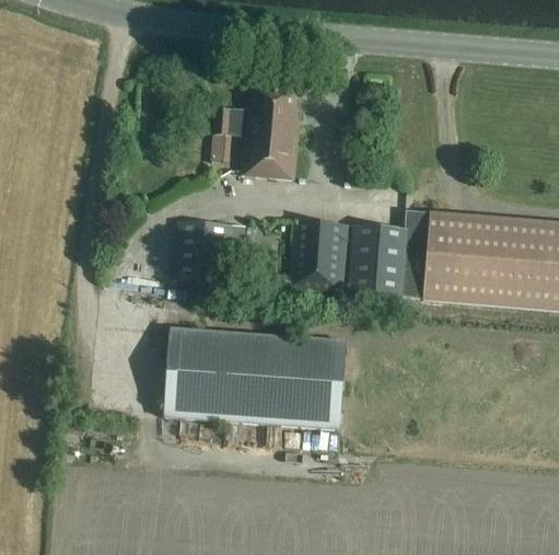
[(251,111),(216,107),(213,131),(244,135),(241,172),(257,173),(257,175),(293,178),(299,114),(294,114),(297,89),(252,85),(251,111)]
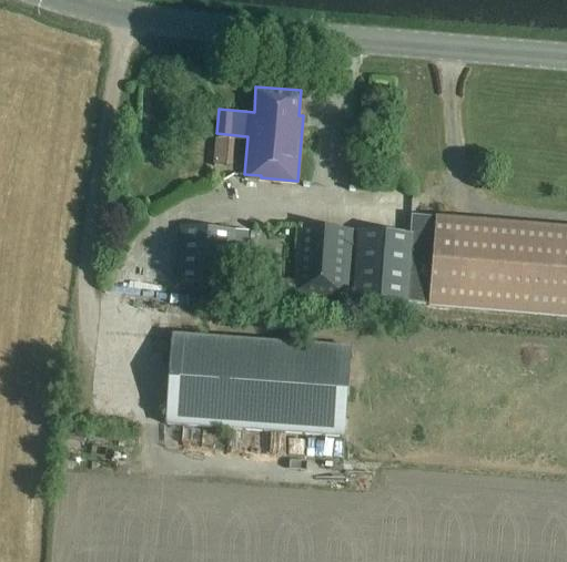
[(413,215),(412,231),(412,232),(406,299),(428,300),(428,302),(566,314),(566,224),(435,214),(435,217),(413,215)]
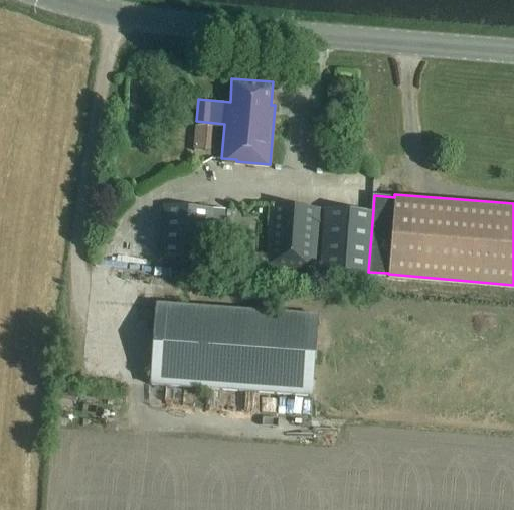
[(209,256),(213,204),(165,201),(161,252),(209,256)]
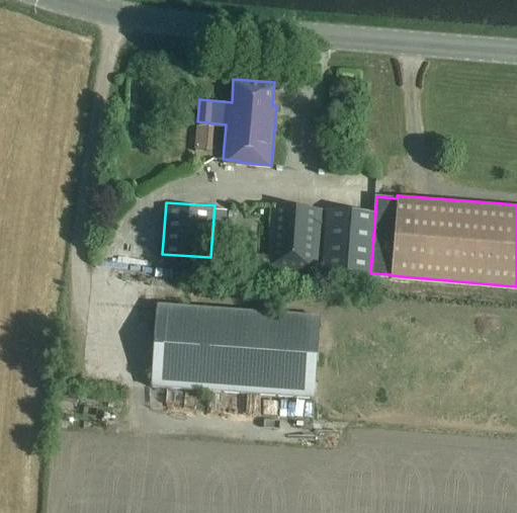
[(271,203),(266,265),(317,269),(321,206),(271,203)]
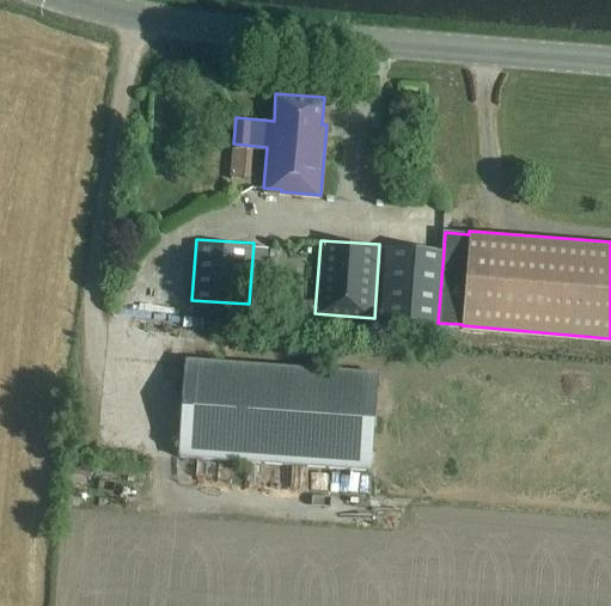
[(444,250),(444,249),(386,245),(380,318),(438,323),(444,250)]
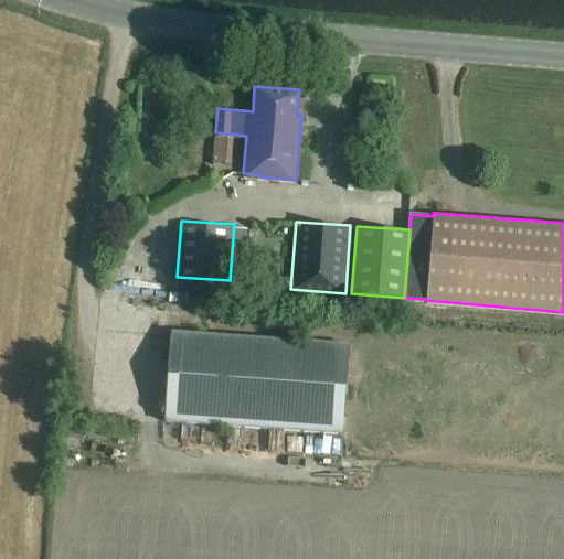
[(351,342),(171,329),(165,419),(343,431),(351,342)]
